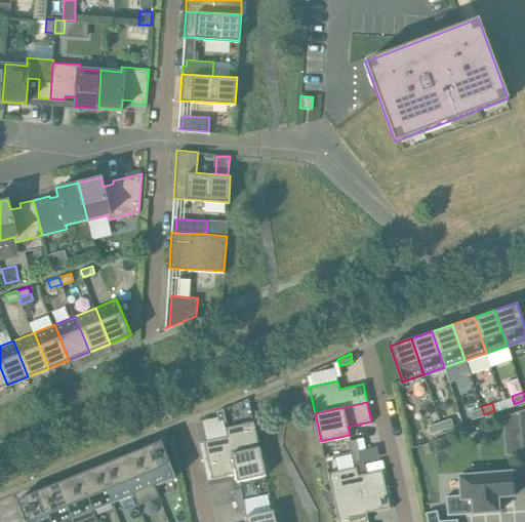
[(472,418),(484,414),(481,406),(470,410),(472,418)]
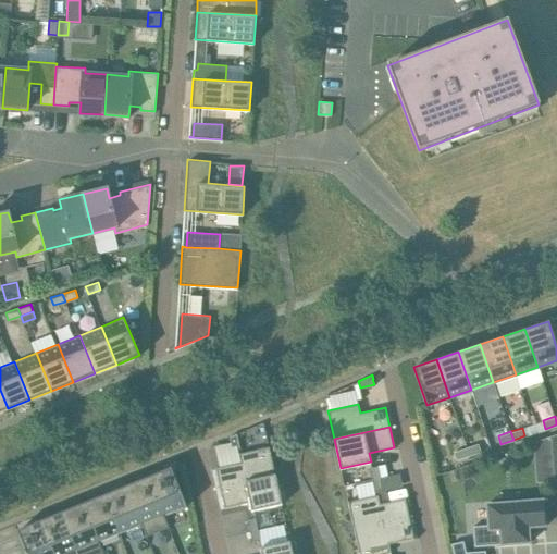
[(239,446),(237,432),(230,435),(232,448),(239,446)]
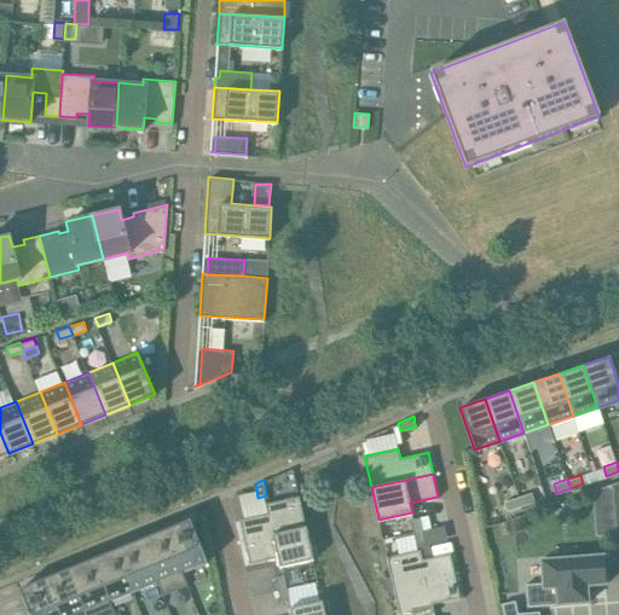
[(612,482),(593,489),(596,534),(615,533),(612,482)]
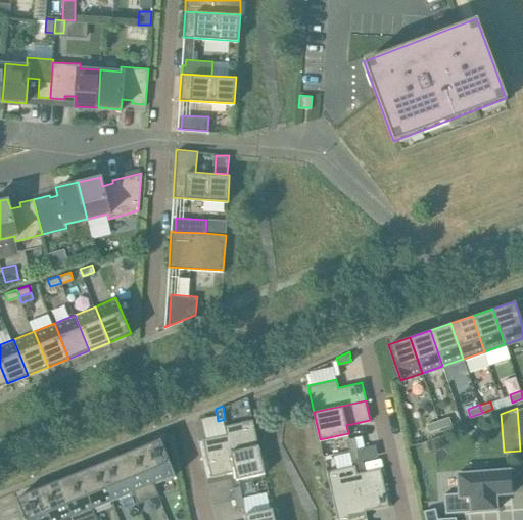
[(437,419),(439,426),(450,423),(448,415),(437,419)]
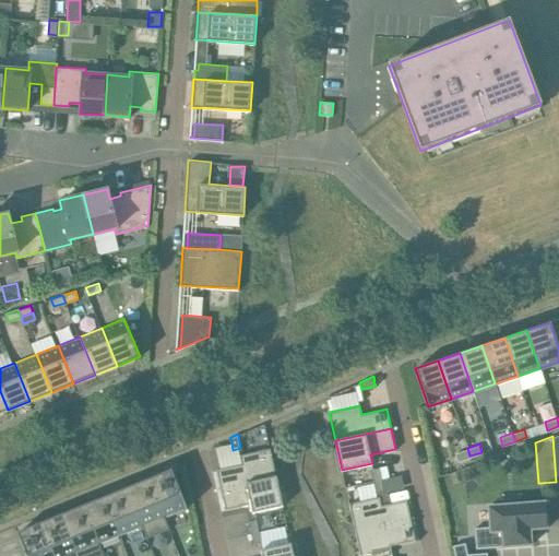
[(276,476),(270,448),(239,454),(241,463),(216,469),(221,488),(276,476)]
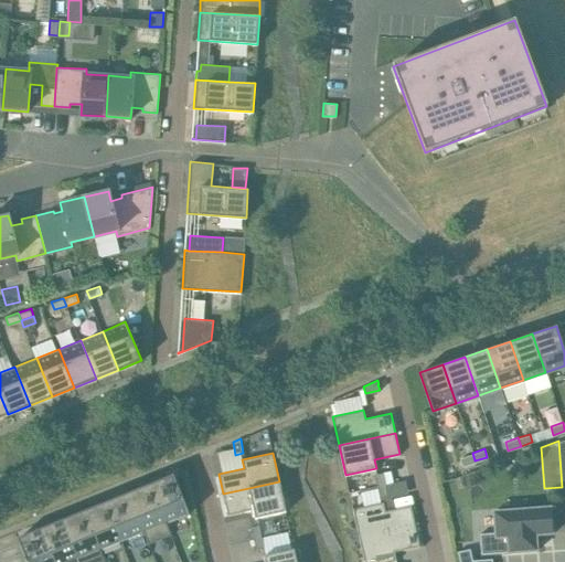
[(462,465),(475,460),(472,453),(460,457),(462,465)]
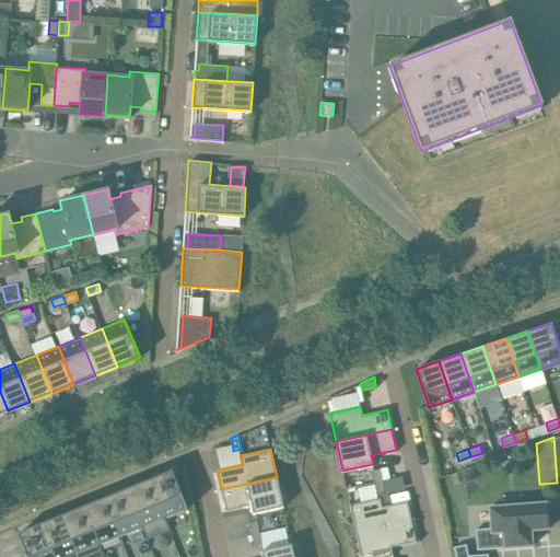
[(374,468),(372,468),(374,480),(382,479),(380,467),(374,468)]
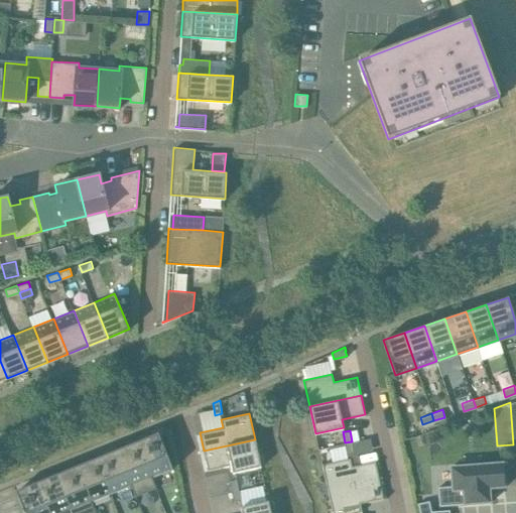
[(158,432),(137,441),(156,488),(156,487),(152,476),(172,468),(158,432)]
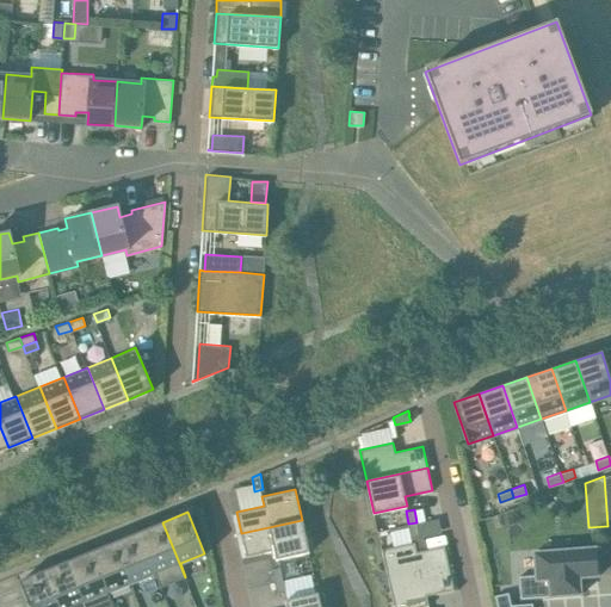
[(276,558),(309,551),(302,520),(241,533),(246,556),(273,549),(276,558)]
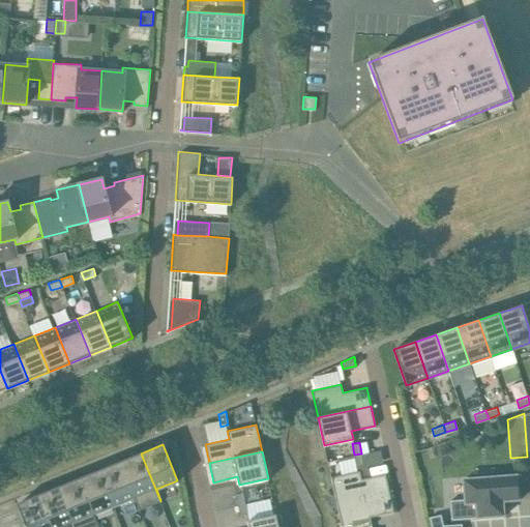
[(141,454),(120,462),(140,509),(160,501),(141,454)]
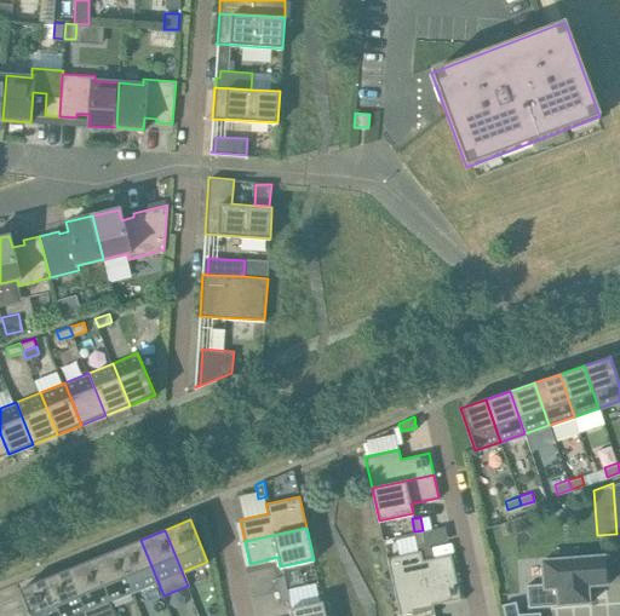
[(423,530),(414,531),(418,545),(419,545),(419,543),(425,542),(423,530)]
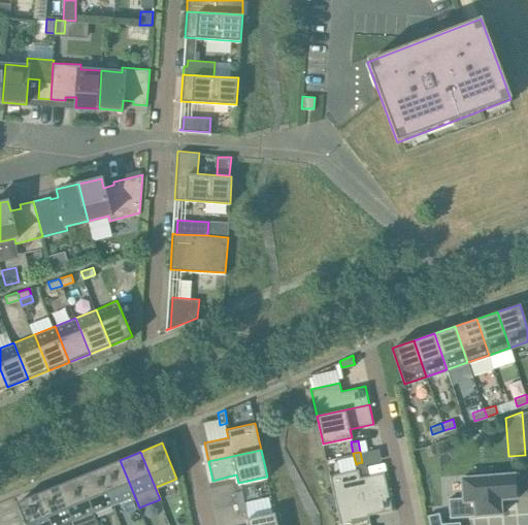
[(120,460),(99,468),(113,504),(134,496),(138,507),(139,507),(120,460)]
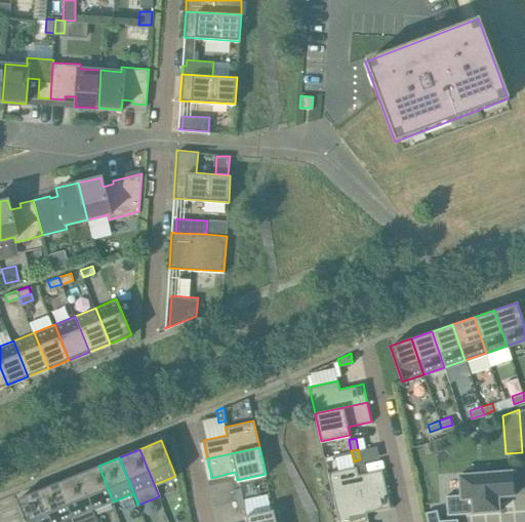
[(98,466),(78,474),(97,521),(93,510),(113,502),(98,466)]
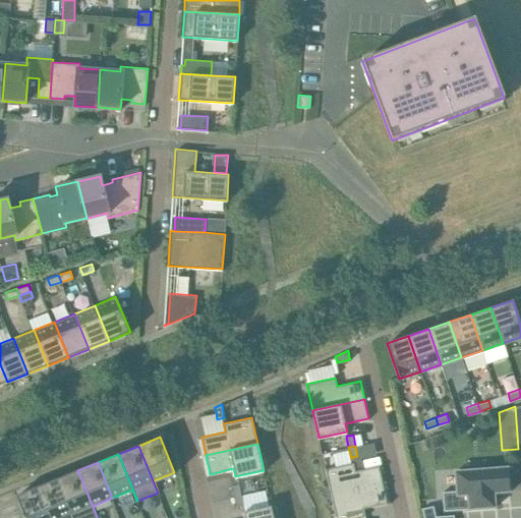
[(331,495),(383,483),(379,465),(355,470),(353,462),(325,468),(331,495)]
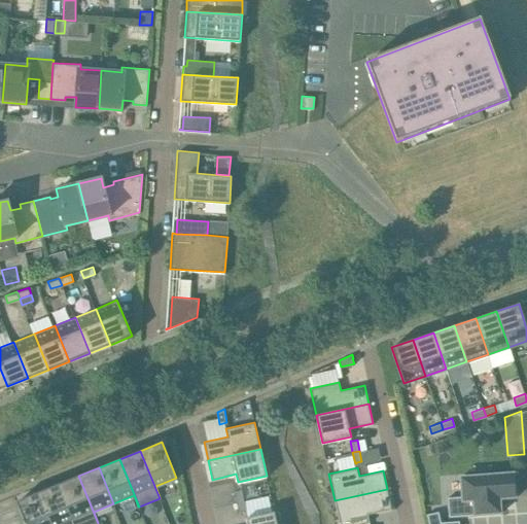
[(447,496),(449,516),(500,512),(499,497),(515,496),(514,472),(460,476),(461,495),(447,496)]
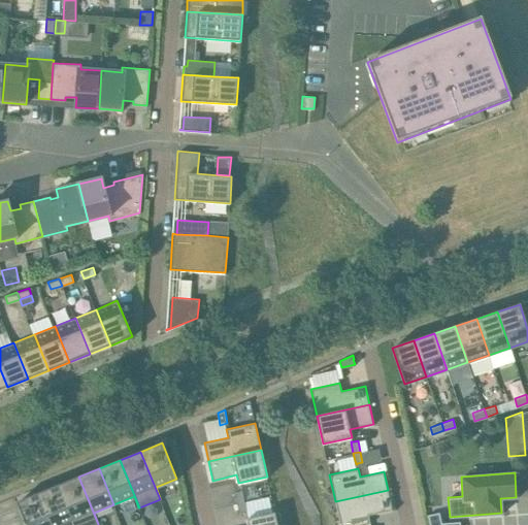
[(78,477),(58,485),(73,524),(94,524),(98,524),(78,477)]
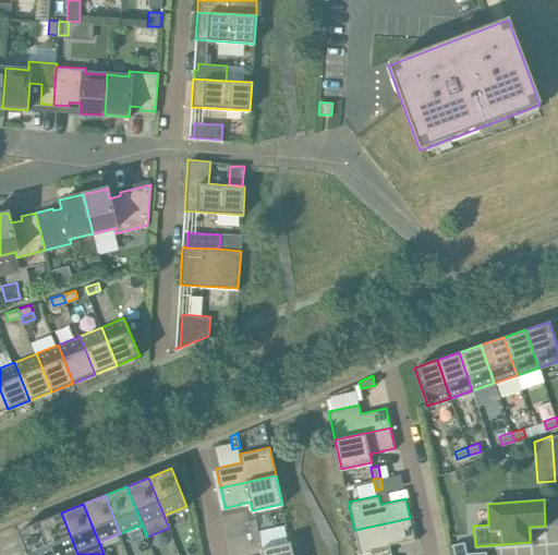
[(77,554),(61,513),(39,521),(52,554),(77,554)]
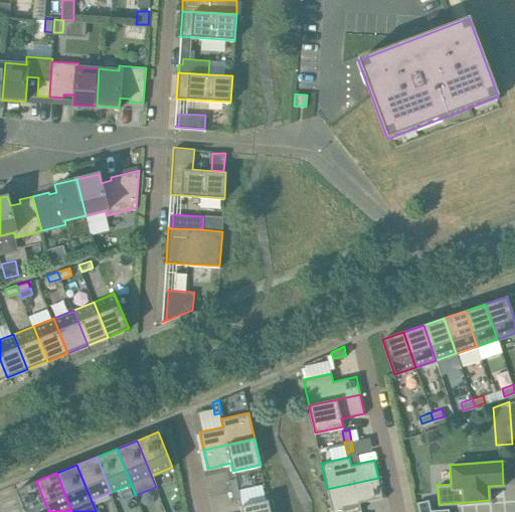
[(231,490),(238,488),(236,477),(228,479),(231,490)]
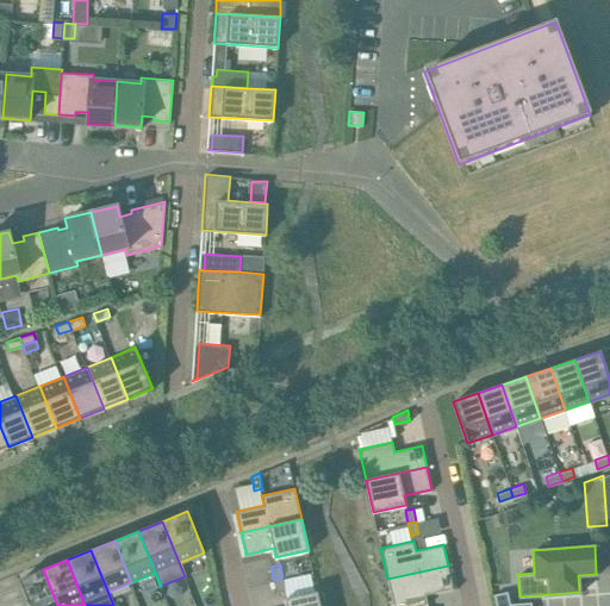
[(415,605),(428,604),(425,594),(453,588),(448,566),(387,579),(393,605),(415,605)]
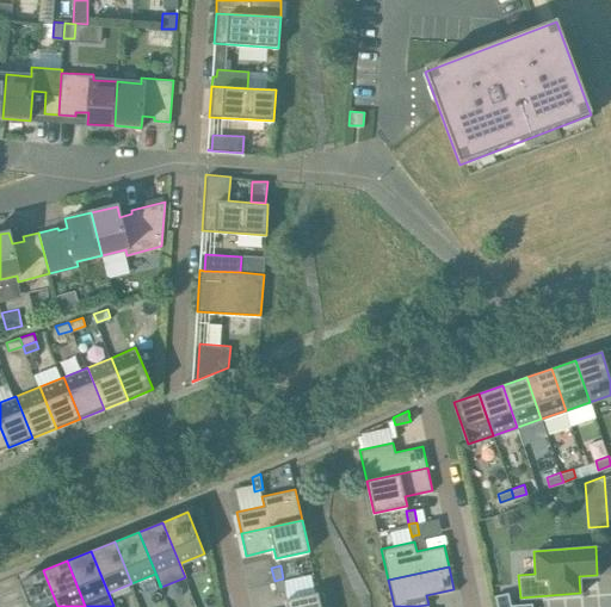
[(19,580),(18,581),(29,606),(57,606),(43,570),(19,580)]
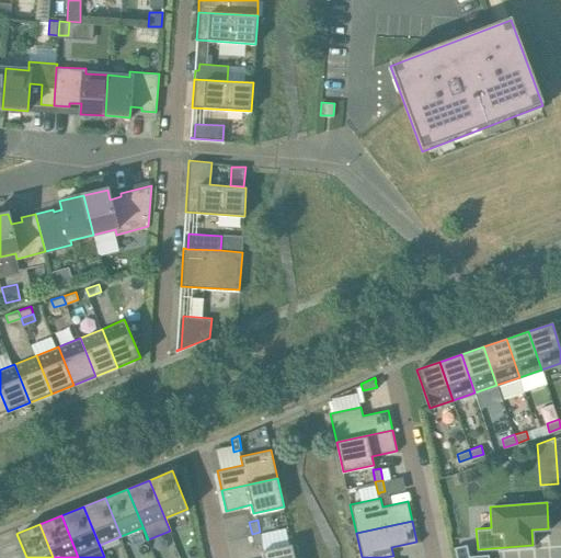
[(252,534),(254,545),(262,544),(260,532),(252,534)]
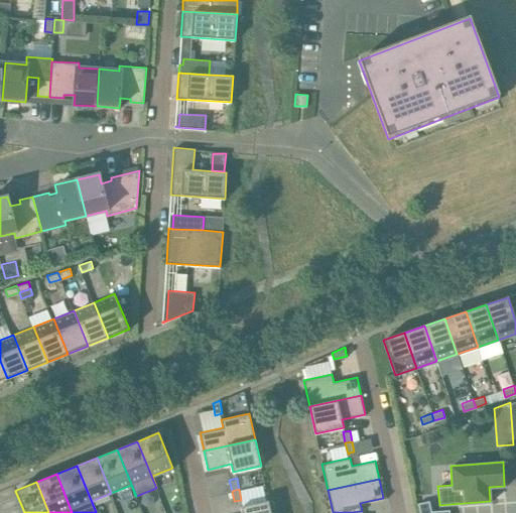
[(431,510),(429,500),(417,503),(419,512),(449,512),(449,509),(431,510)]
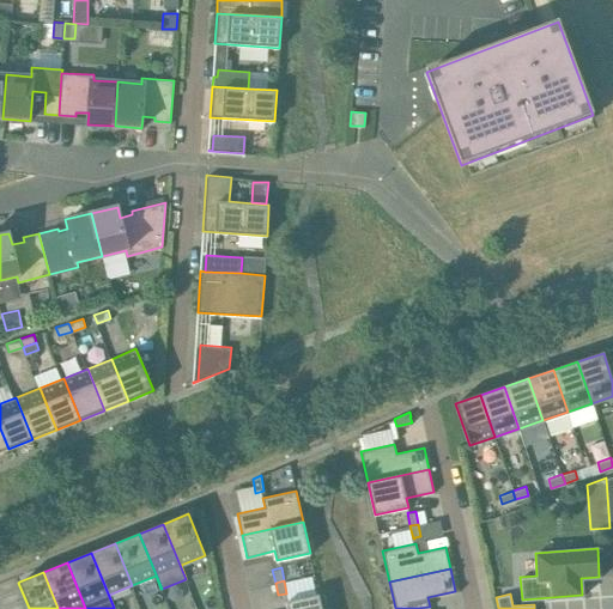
[(321,608),(319,595),(285,602),(286,608),(321,608)]
